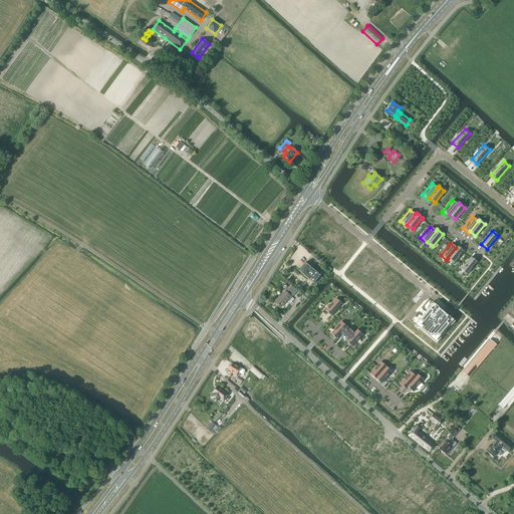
[(448,258),(453,263),(463,251),(457,246),(456,248),(448,258)]
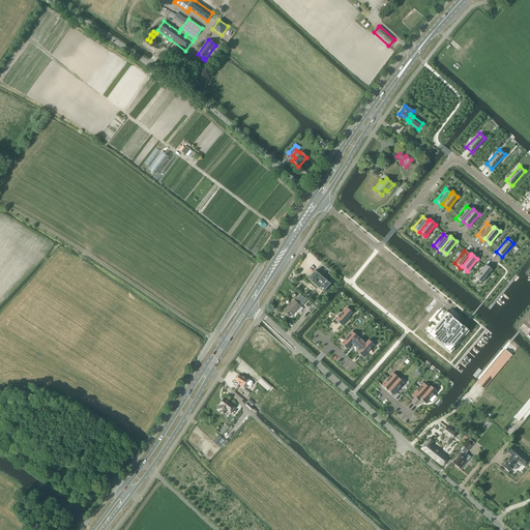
[(484,265),(474,278),(480,284),(491,270),(484,265)]
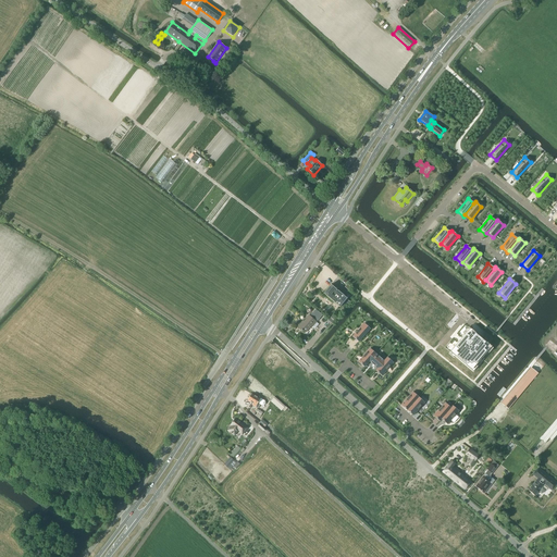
[(323,294),(338,306),(339,307),(347,298),(331,285),(323,294)]
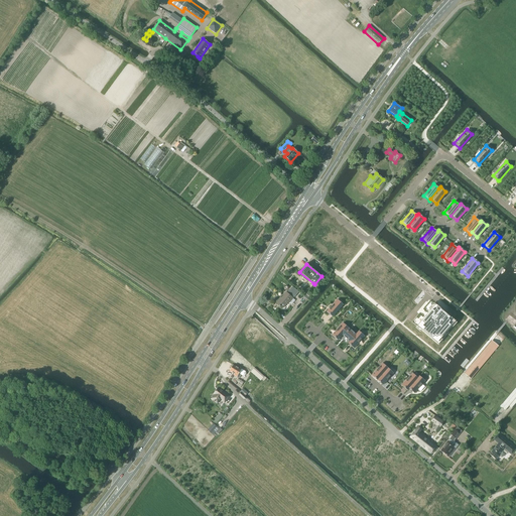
[(294,297),(298,292),(292,287),(288,292),(294,297)]
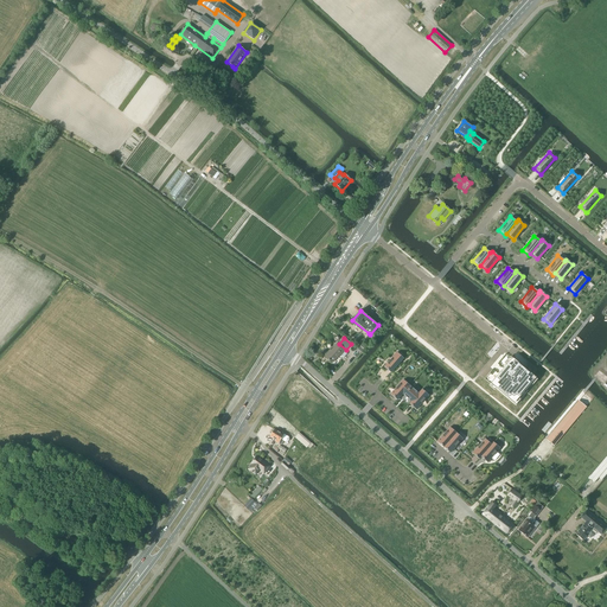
[(340,357),(340,356),(343,358),(347,353),(345,351),(337,344),(331,350),(330,350),(324,356),(332,363),(339,356),(340,357)]
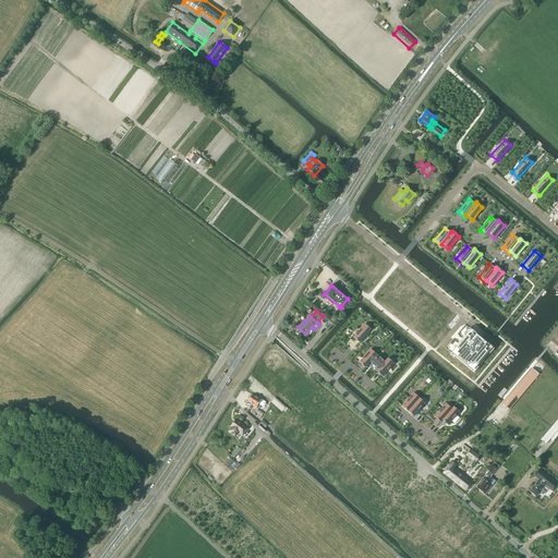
[(365,325),(353,337),(360,342),(371,329),(365,325)]
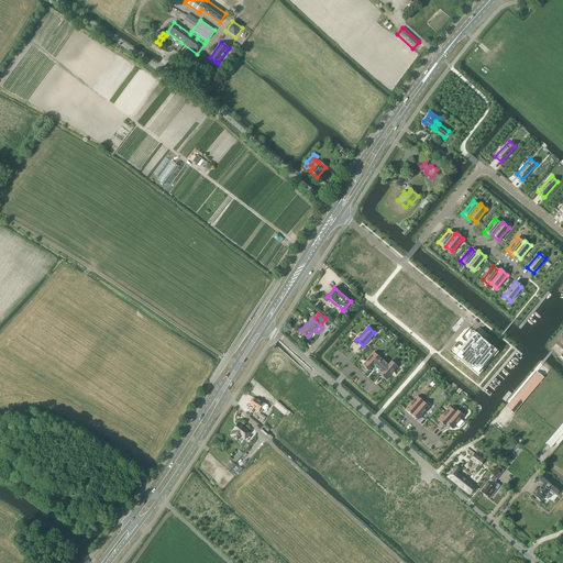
[(460,351),(455,355),(461,360),(460,361),(471,370),(476,374),(481,368),(492,356),(492,355),(496,350),(490,346),(490,345),(481,337),(479,338),(475,333),(471,338),(470,338),(466,342),(466,344),(465,346),(463,346),(459,351),(460,351)]
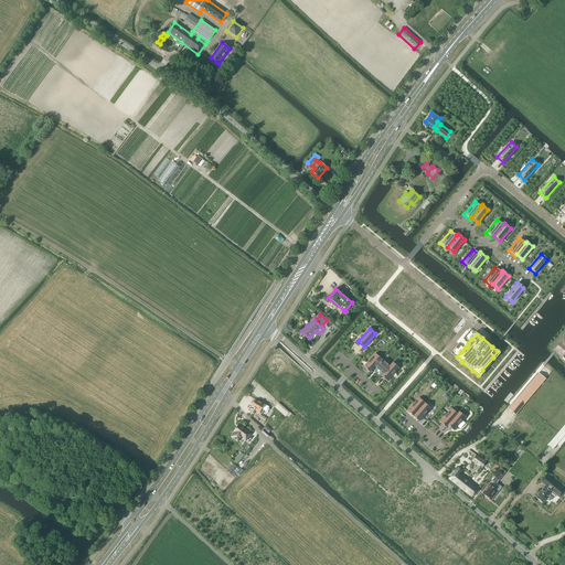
[(375,354),(364,366),(370,372),(374,366),(381,359),(375,354)]
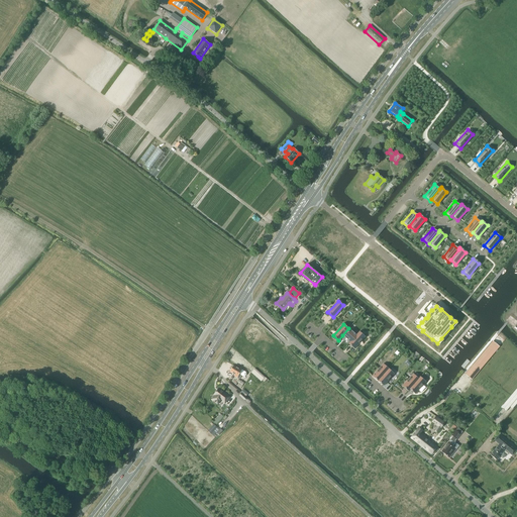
[(348,328),(342,335),(350,342),(356,335),(348,328)]
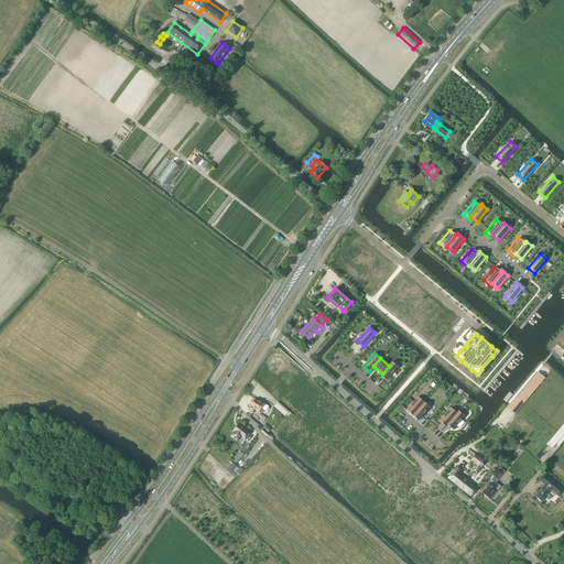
[(382,373),(381,375),(387,380),(398,367),(392,362),(389,366),(382,373)]
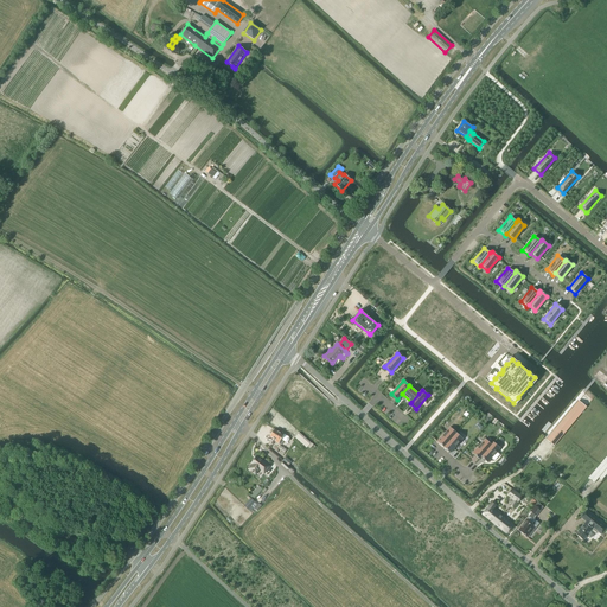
[(579,401),(547,440),(554,445),(586,407),(579,401)]
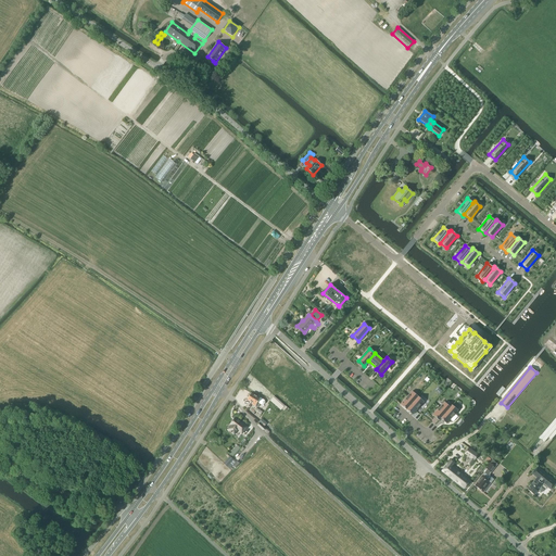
[(412,392),(401,404),(406,409),(418,396),(412,392)]
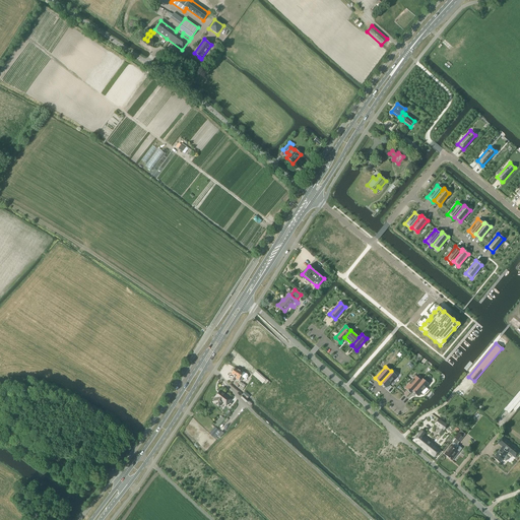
[(241,381),(243,378),(245,379),(247,378),(248,377),(247,374),(243,372),(243,371),(242,370),(241,370),(240,371),(234,368),(233,368),(232,369),(232,370),(233,371),(233,372),(232,374),(236,377),(236,378),(238,380),(239,380),(241,381)]
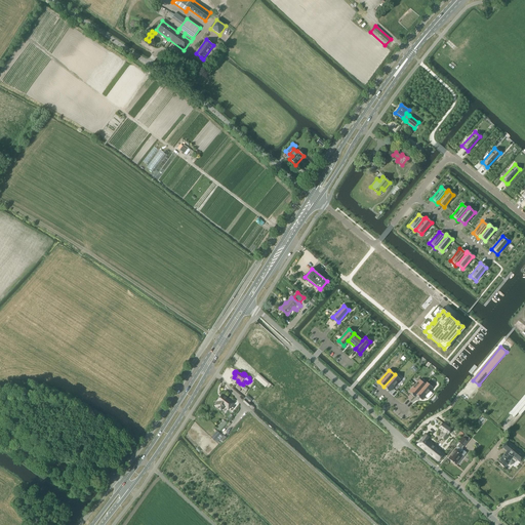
[(269,382),(258,374),(254,378),(265,388),(269,382)]
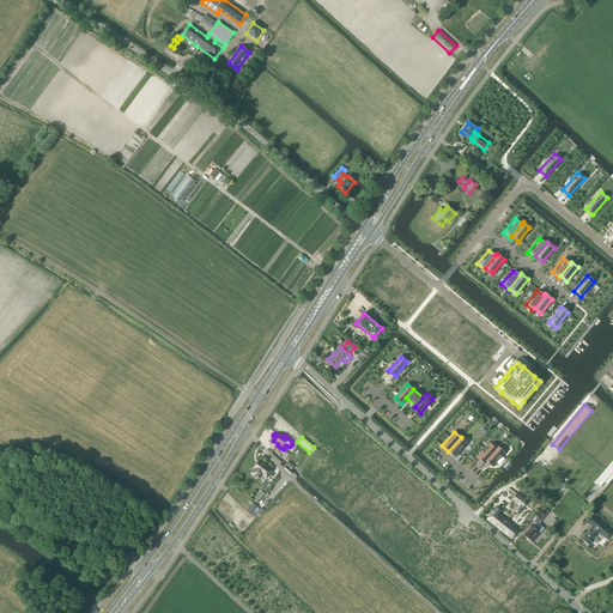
[(461,437),(448,451),(455,457),(467,443),(461,437)]
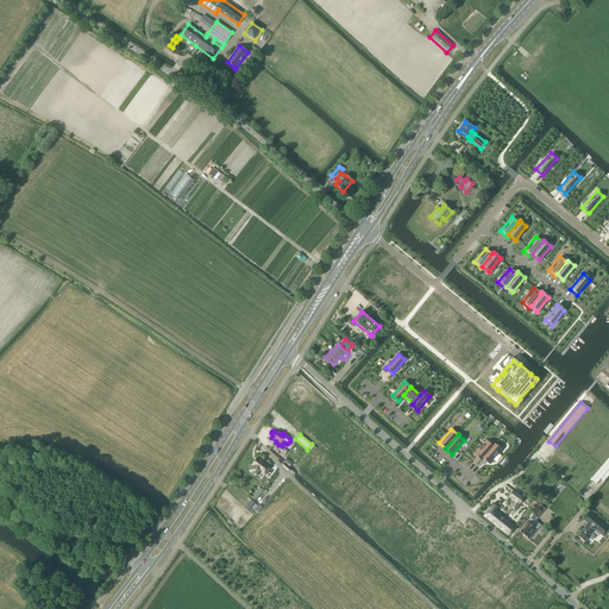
[(487,440),(475,454),(481,460),(483,458),(493,446),(487,440)]
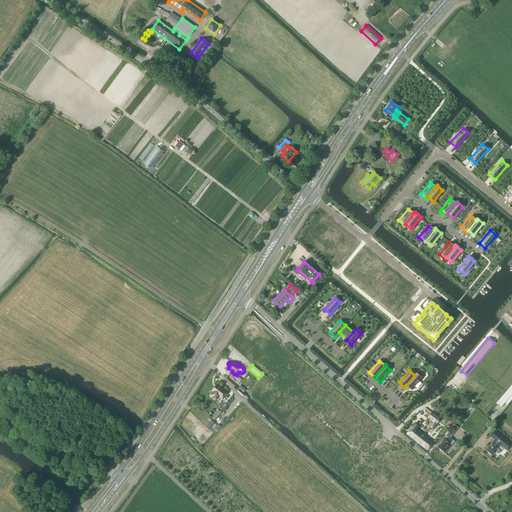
[(414,375),(406,385),(411,390),(421,378),(416,373),(414,375)]
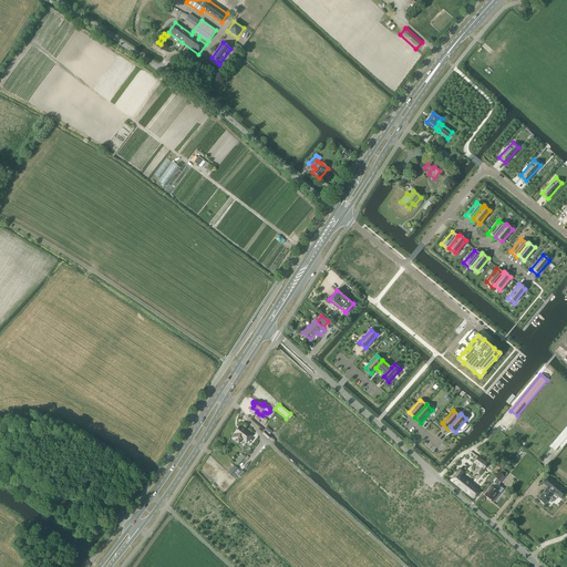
[(566,425),(549,447),(555,452),(558,446),(562,449),(566,442),(566,425)]
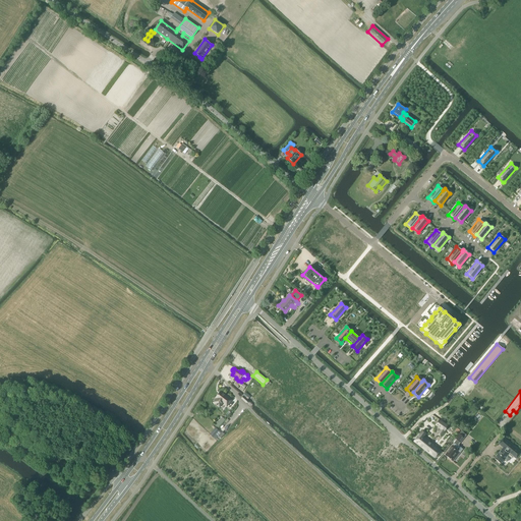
[(225,404),(224,405),(227,406),(232,400),(221,392),(216,398),(213,403),(219,407),(223,403),(225,404)]
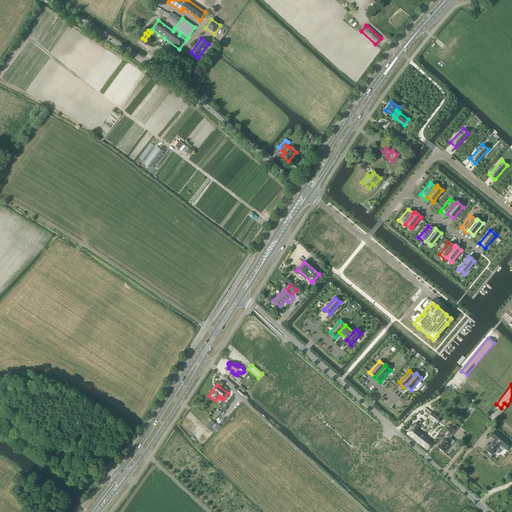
[(214,420),(221,413),(218,410),(211,418),(214,420)]
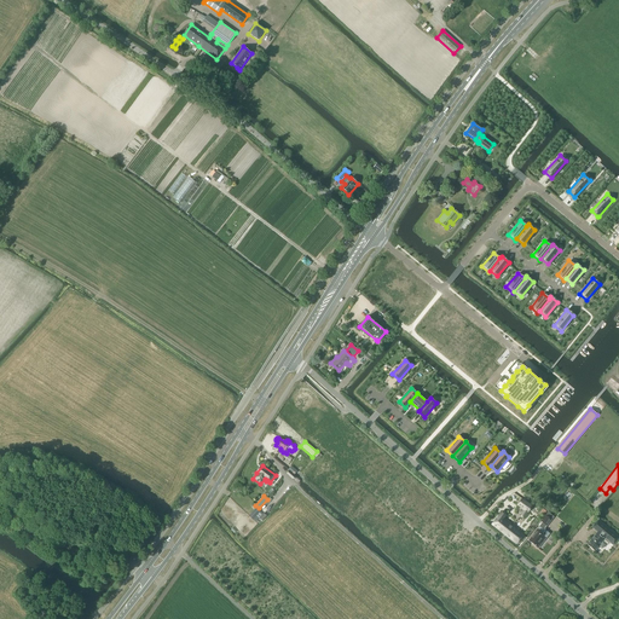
[(524,518),(527,512),(528,513),(533,505),(531,503),(531,504),(521,499),(518,505),(524,509),(519,515),(524,518)]
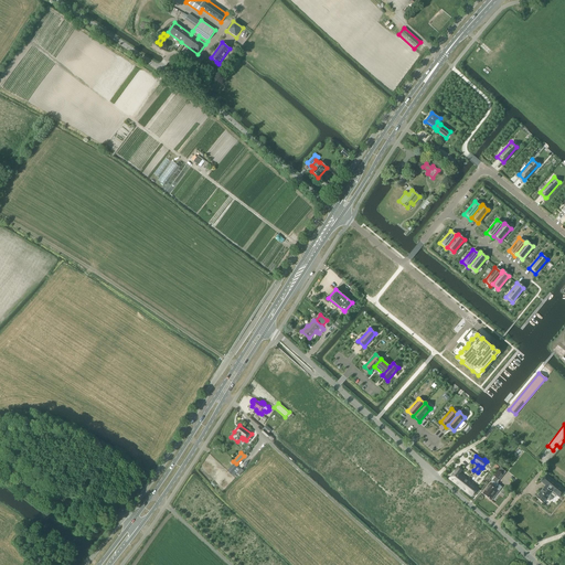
[(233,464),(226,471),(231,475),(237,467),(233,464)]
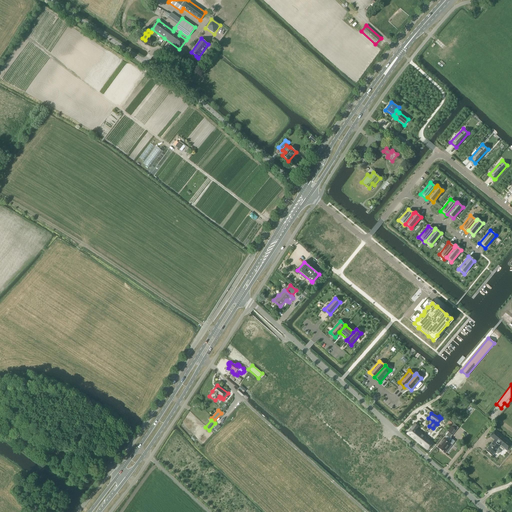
[(414,423),(406,434),(426,450),(432,442),(416,429),(418,427),(414,423)]
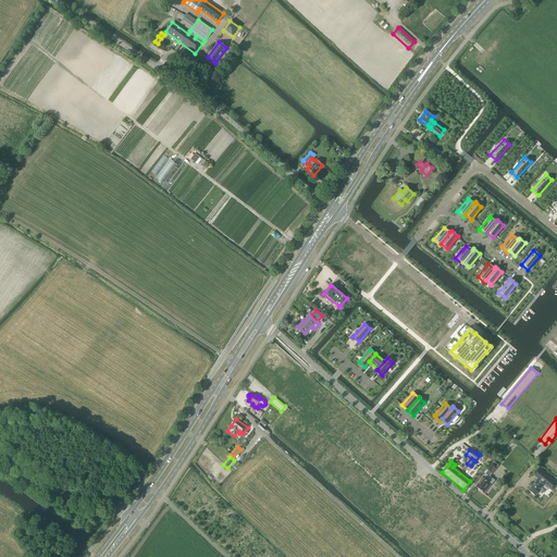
[(492,460),(486,469),(487,470),(491,473),(497,465),(492,460)]
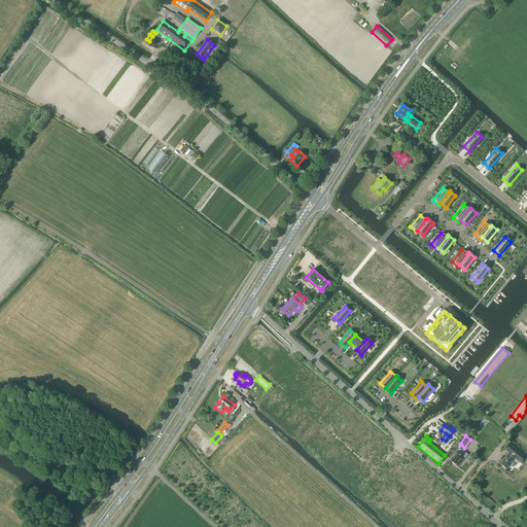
[(508,465),(510,464),(511,465),(511,466),(512,467),(513,467),(516,464),(515,463),(514,462),(513,462),(513,461),(514,460),(518,464),(519,462),(522,464),(526,458),(508,443),(503,449),(508,453),(499,463),(506,469),(507,468),(510,466),(508,465)]
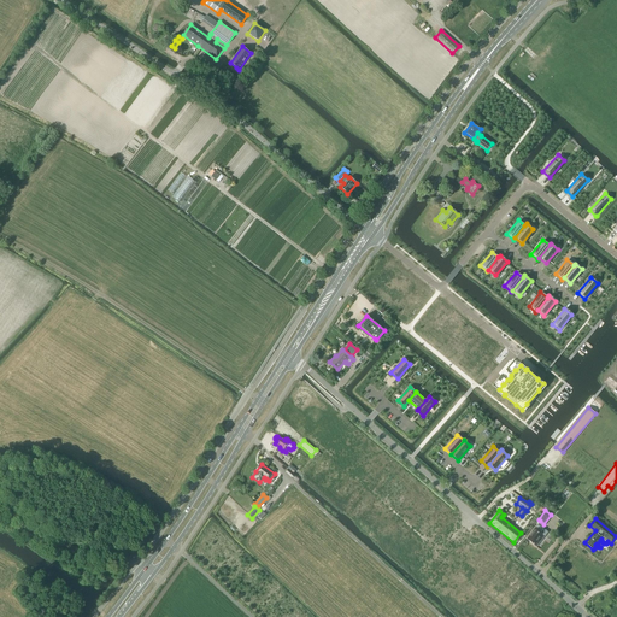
[(540,521),(527,539),(536,546),(547,532),(542,528),(542,526),(544,524),(540,521)]
